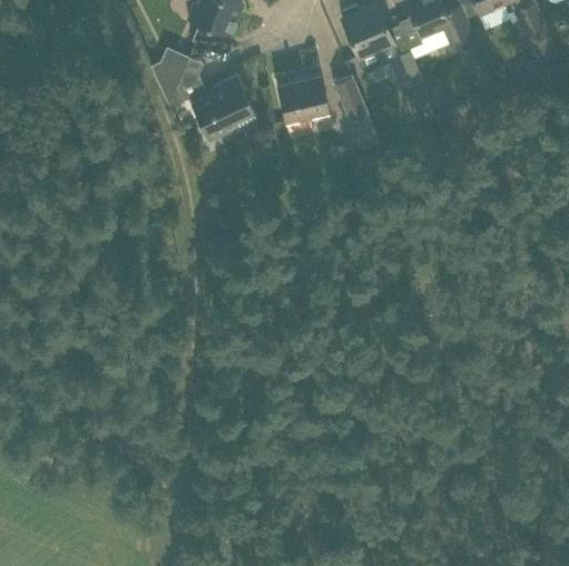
[(242,5),(232,0),(193,0),(186,17),(229,35),(242,5)]
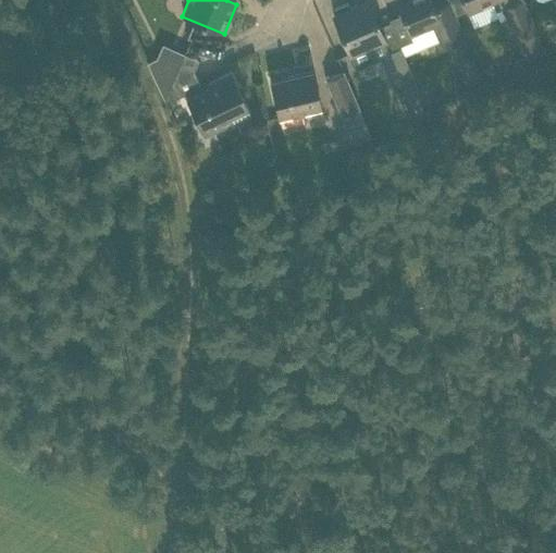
[(434,12),(429,0),(403,0),(395,3),(410,38),(410,37),(417,53),(440,44),(443,51),(451,48),(455,58),(469,51),(457,25),(449,5),(434,12)]
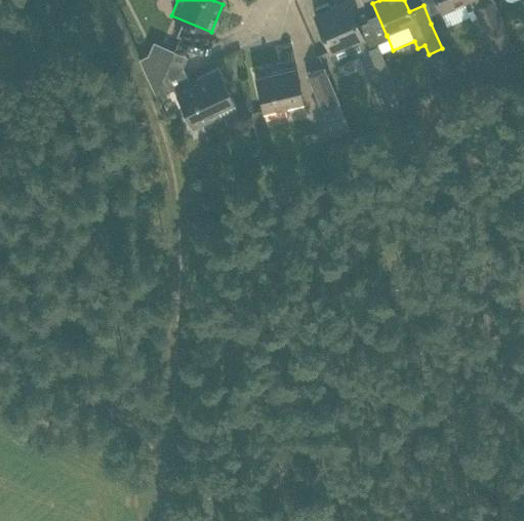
[(434,0),(441,15),(476,0),(434,0)]
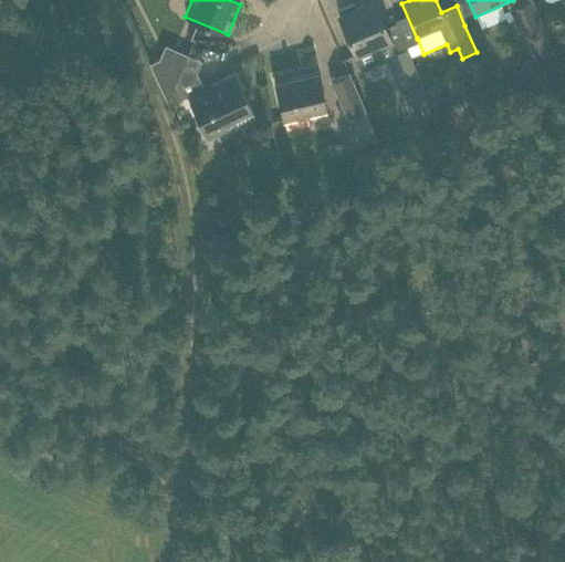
[(339,18),(348,39),(363,73),(364,73),(363,71),(383,63),(384,64),(385,64),(378,51),(391,45),(374,3),(356,11),(354,7),(339,12),(342,17),(339,18)]
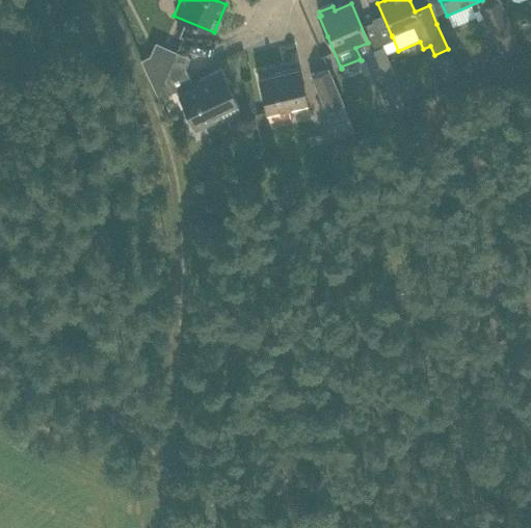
[(480,11),(493,40),(495,38),(503,60),(521,53),(499,3),(480,11)]
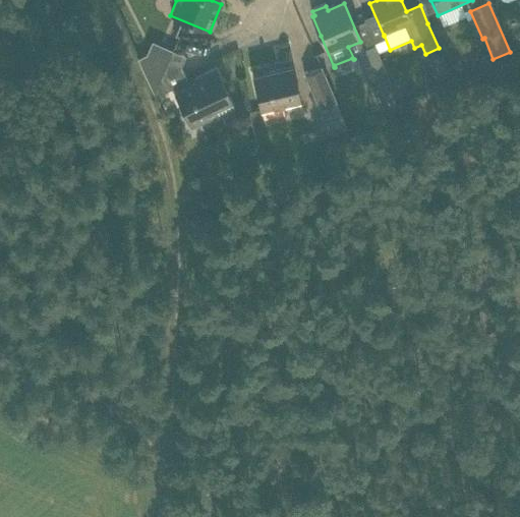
[(390,81),(391,77),(377,45),(357,53),(371,85),(376,87),(383,104),(397,98),(390,81)]
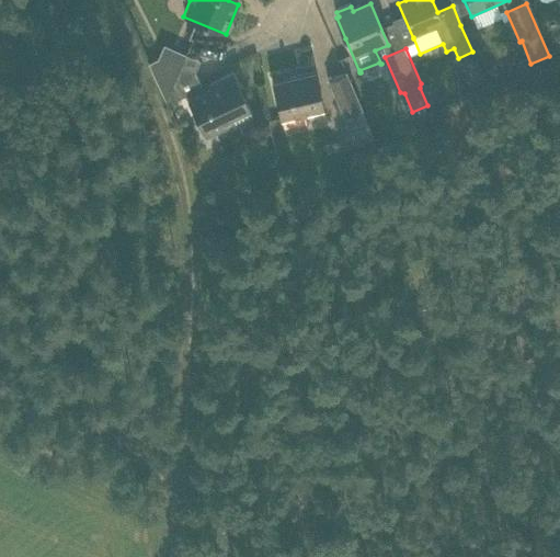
[(157,57),(149,61),(155,74),(153,75),(152,75),(166,101),(180,68),(157,57)]
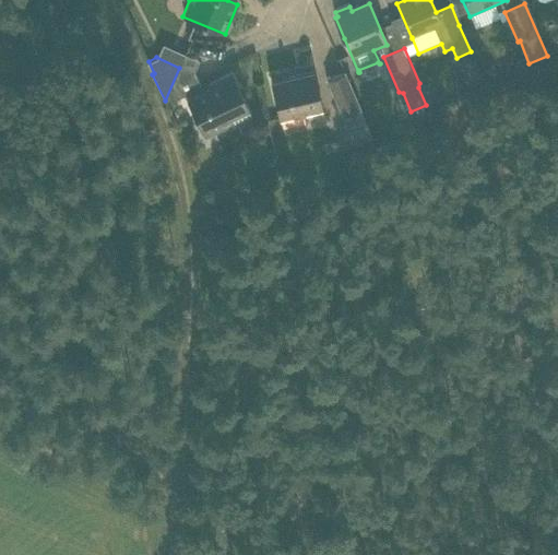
[(193,75),(193,73),(179,68),(165,101),(166,105),(202,87),(197,78),(193,75)]
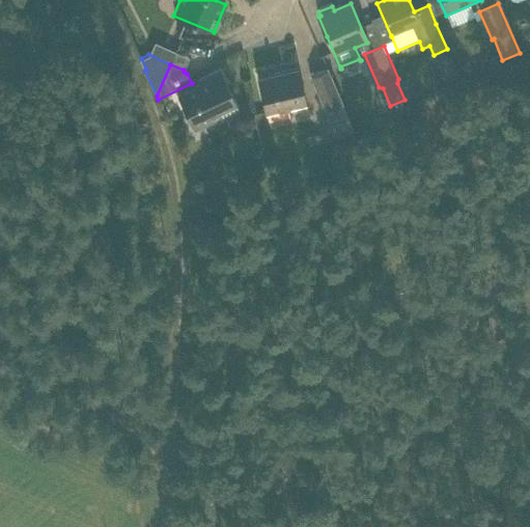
[(454,65),(440,72),(443,77),(446,81),(452,81),(456,77),(456,72),(454,65)]
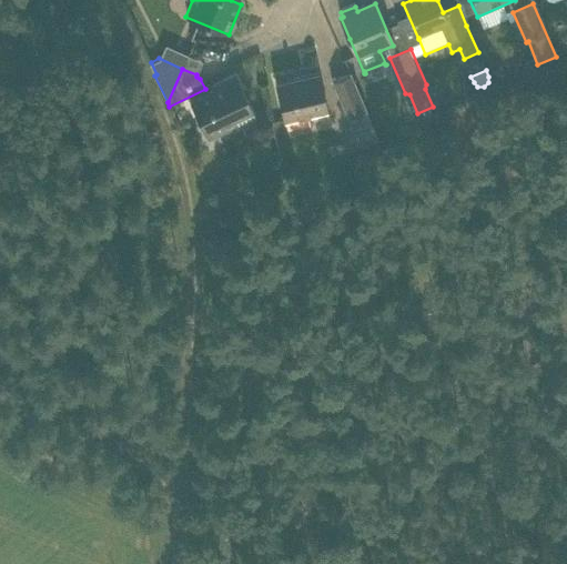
[(331,112),(326,96),(321,74),(275,87),(285,123),(331,112)]
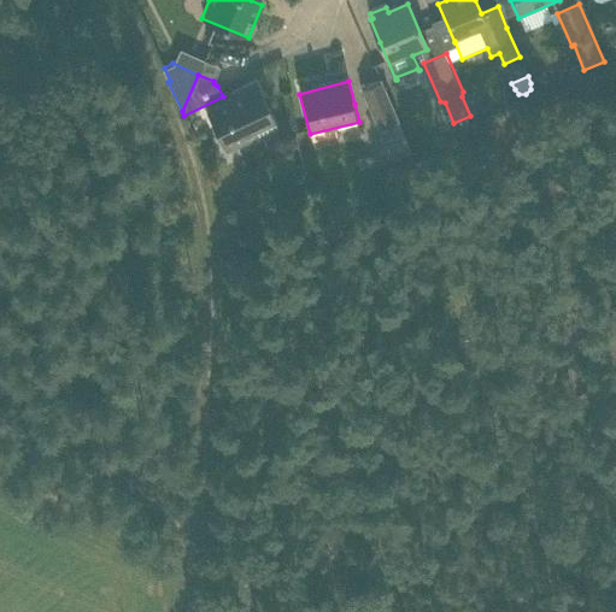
[(361,90),(391,163),(411,154),(381,82),(361,90)]
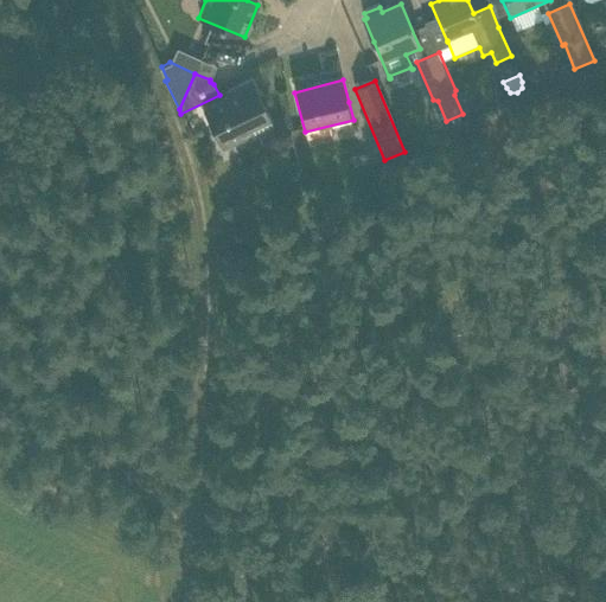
[(228,98),(206,108),(203,110),(223,151),(274,127),(253,82),(225,95),(228,98)]
